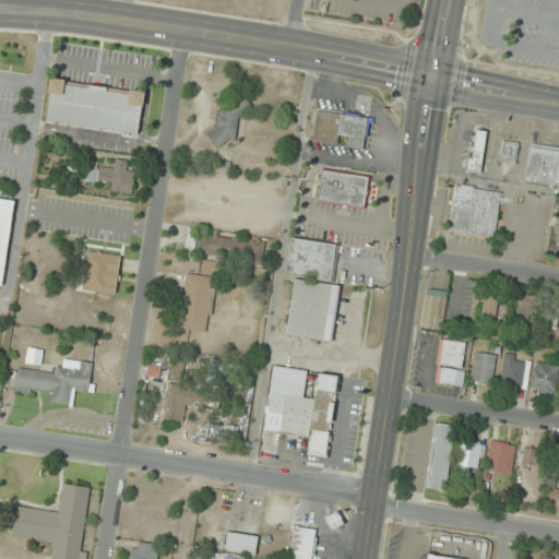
[(139,134),(144,91),(50,79),(45,122),(139,134)]
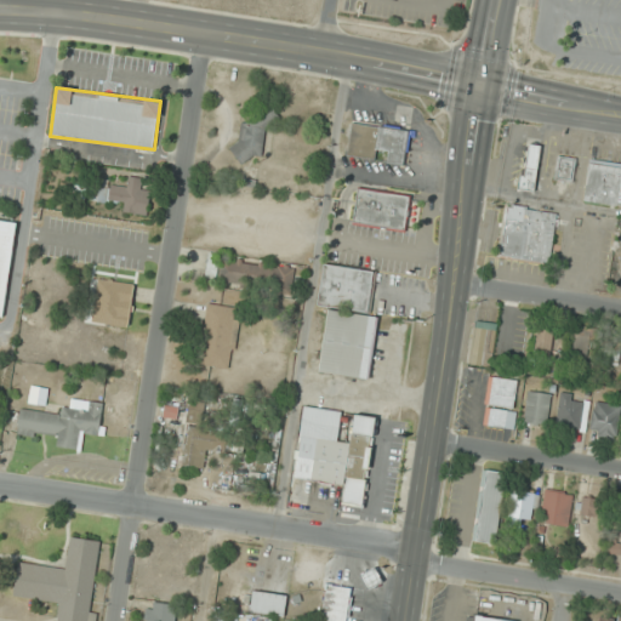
[(240,120),(233,160),(249,163),(251,154),(265,157),(274,109),(260,106),(256,124),(240,120)]
